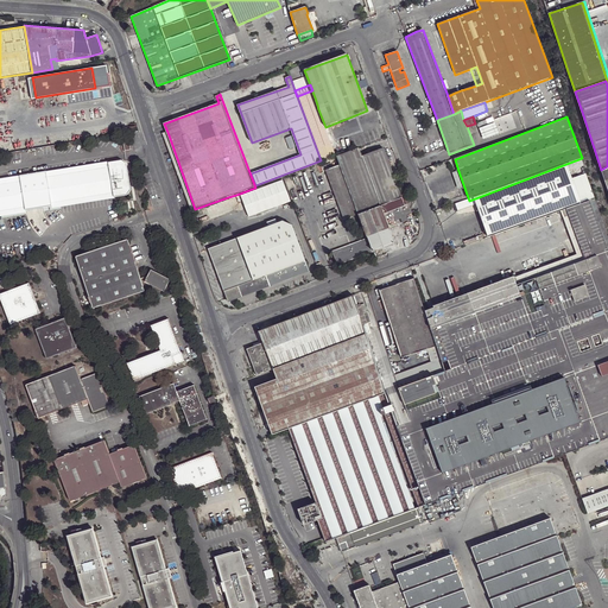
[(164,133),(192,210),(195,209),(168,132),(164,133)]
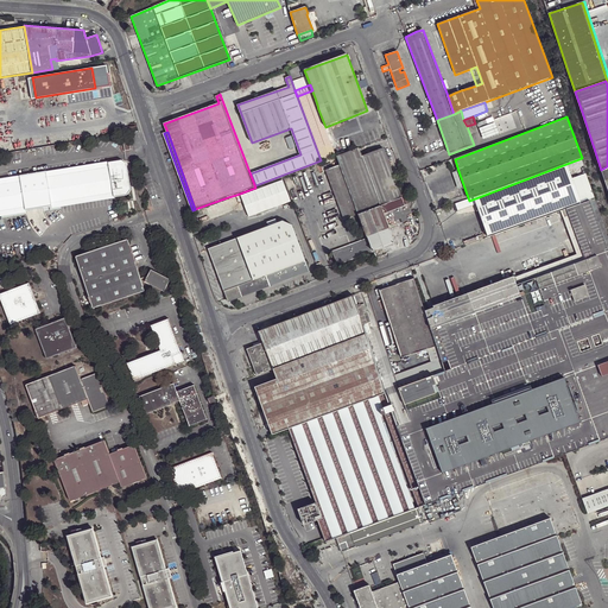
[(375,151),(362,157),(380,206),(384,214),(405,206),(381,145),(374,149),(375,151)]
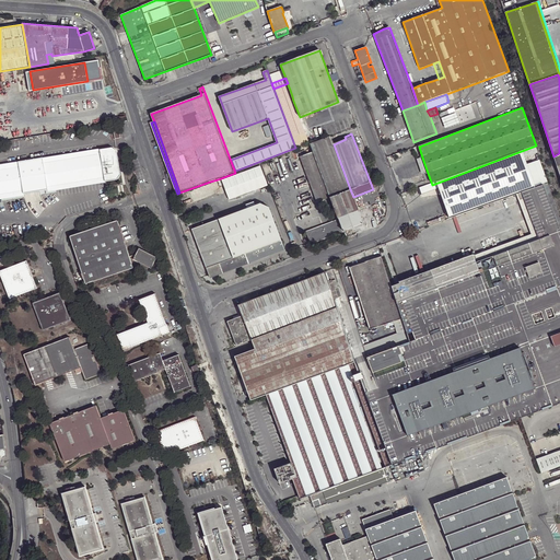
[(295,146),(308,141),(306,135),(293,139),(295,146)]
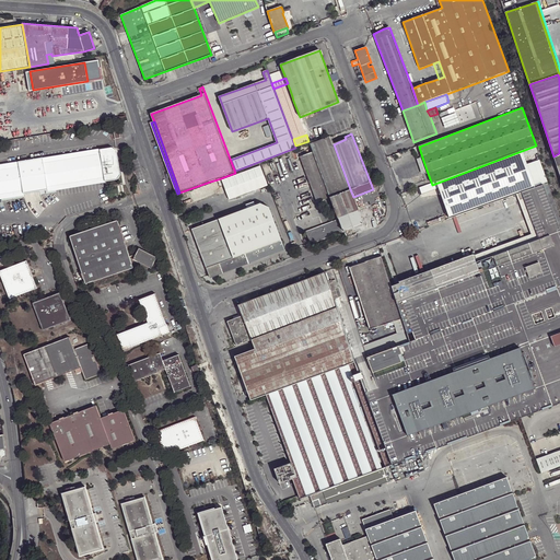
[(334,144),(330,137),(310,144),(313,152),(330,197),(350,189),(334,144)]
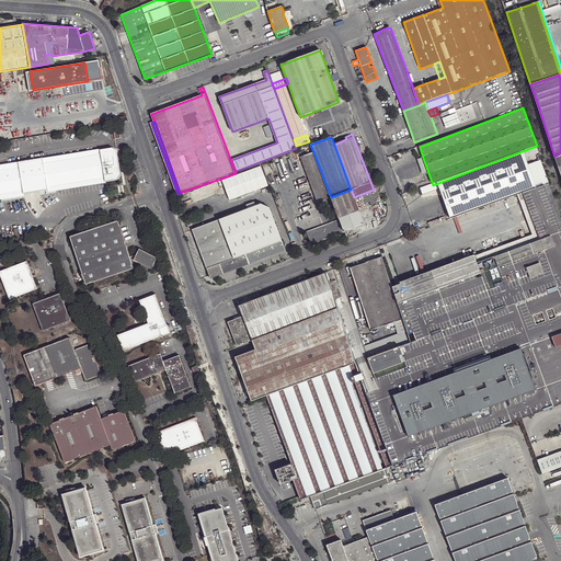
[(539,151),(537,146),(433,185),(420,190),(423,196),(439,191),(450,220),(521,194),(537,189),(528,165),(525,157),(539,151)]
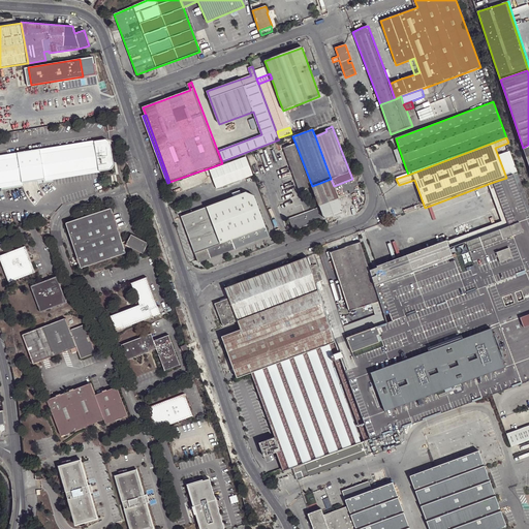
[(0,159),(0,183),(97,167),(98,170),(110,168),(113,164),(109,142),(104,138),(93,141),(94,145),(0,159)]
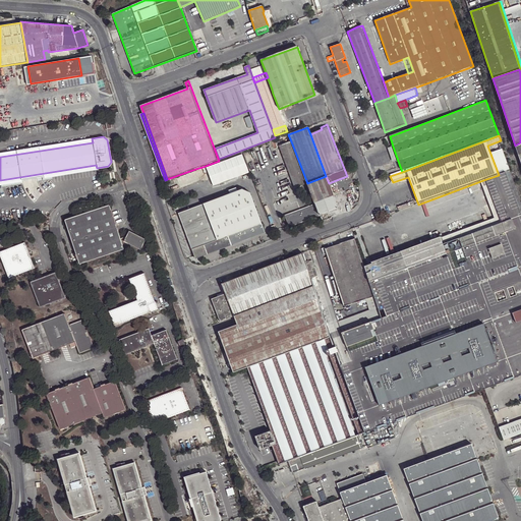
[(0,152),(0,157),(93,142),(92,138),(92,137),(0,152)]
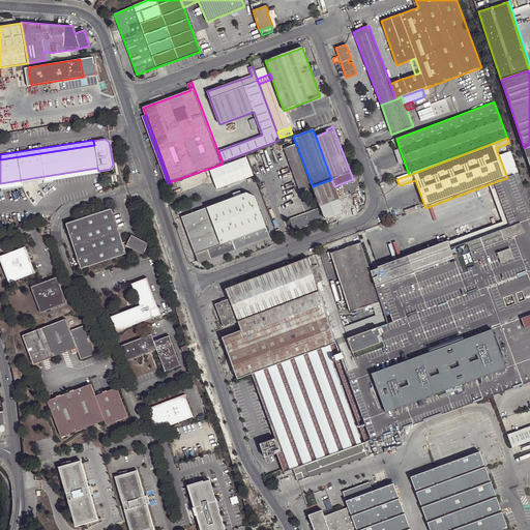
[(313,186),(296,144),(284,148),(300,192),(313,186)]
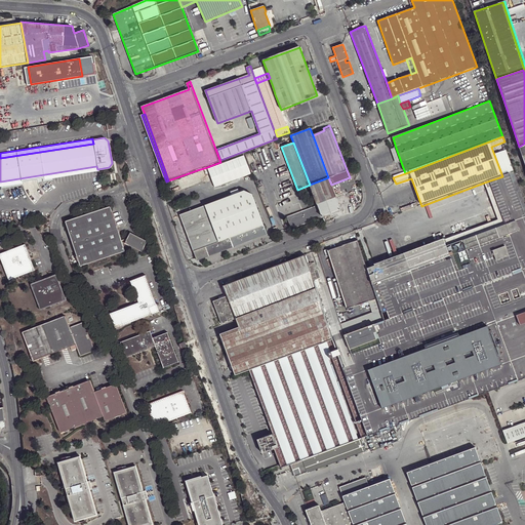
[(397,163),(401,162),(396,148),(392,149),(397,163)]
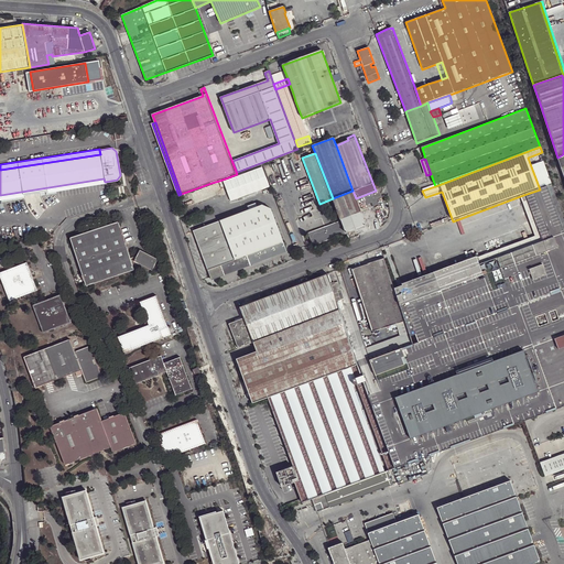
[(540,190),(548,186),(552,185),(543,163),(531,166),(540,190)]
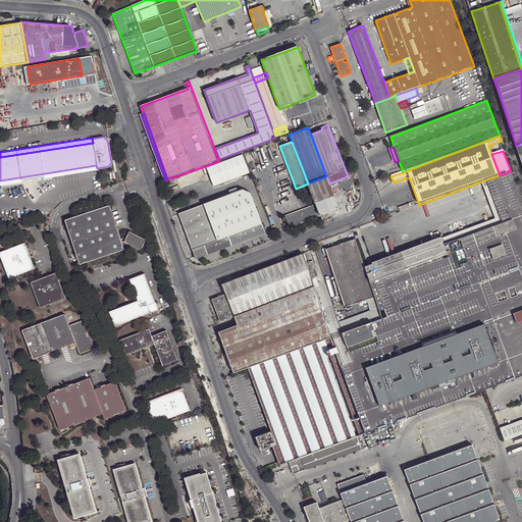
[(243,154),(207,167),(214,186),(250,172),(243,154)]
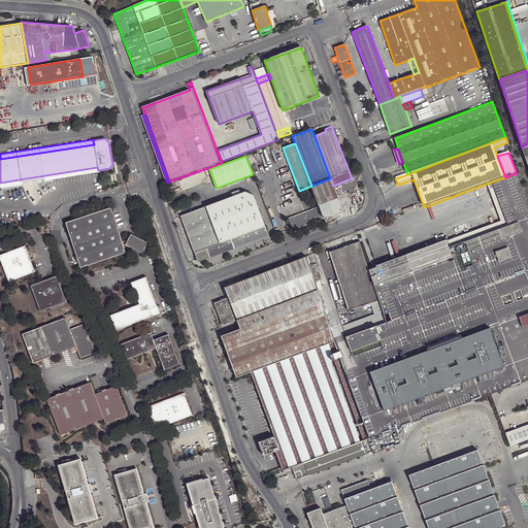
[(97,167),(0,183),(0,188),(98,171),(98,170),(97,167)]
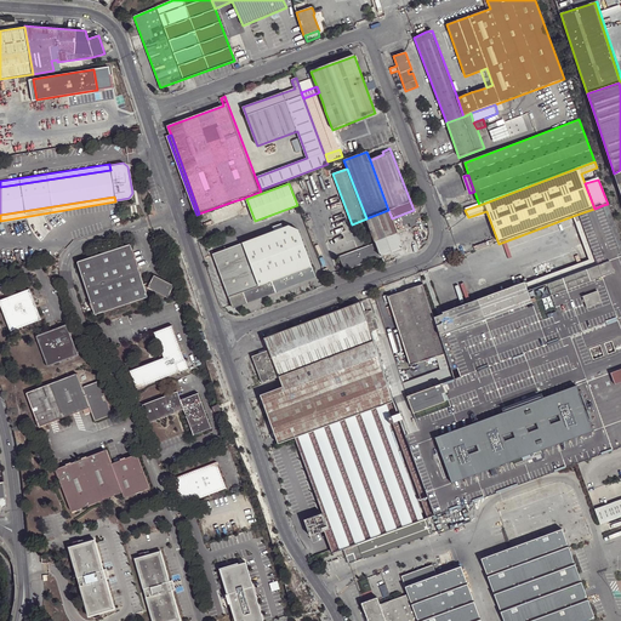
[(603,205),(620,255),(620,238),(608,203),(608,204),(603,205)]
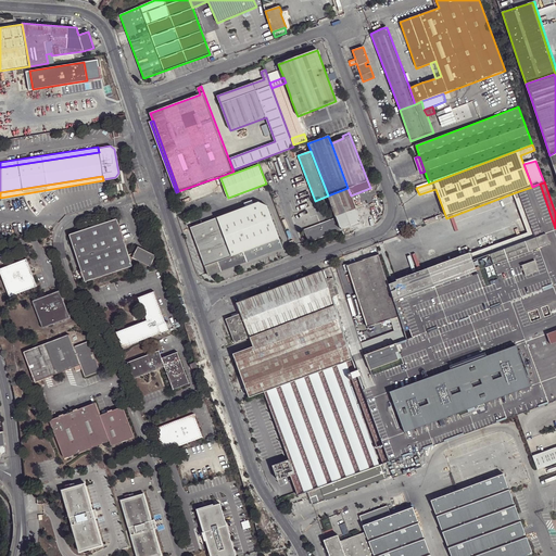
[(404,328),(407,340),(555,285),(555,228),(540,184),(532,187),(516,192),(518,199),(532,241),(470,262),(468,254),(396,278),(396,279),(389,282),(404,328)]
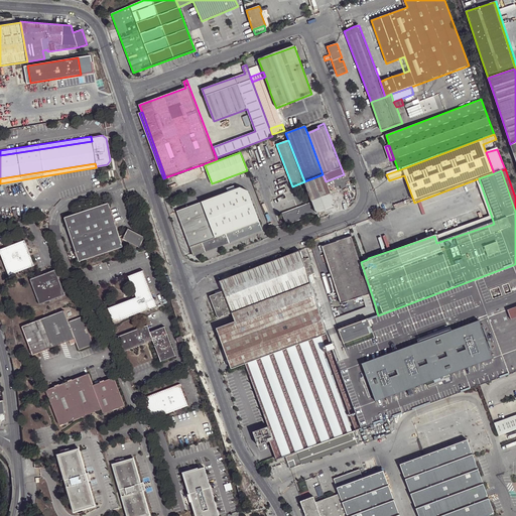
[(323,174),(304,181),(311,202),(331,195),(326,181),(323,174)]
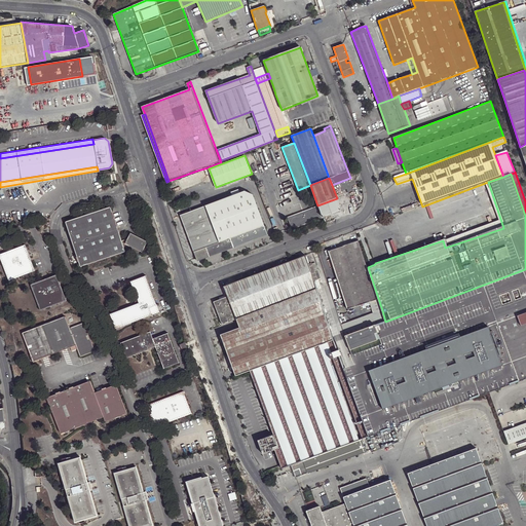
[(497,222),(443,240),(445,248),(503,228),(490,188),(487,189),(497,222)]
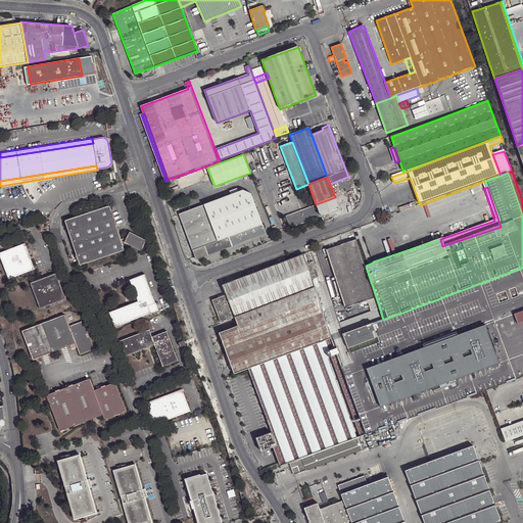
[(243,190),(208,202),(225,247),(266,233),(251,193),(243,190)]
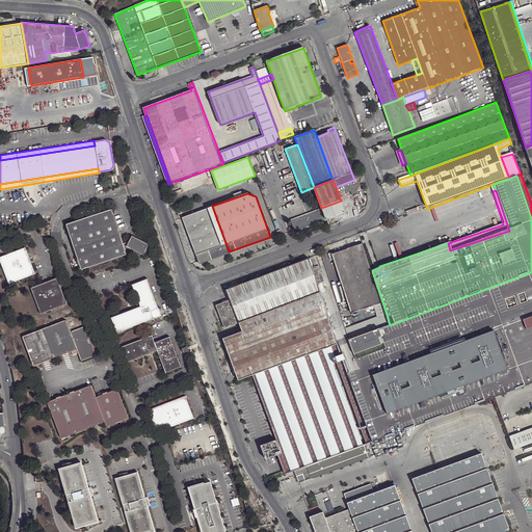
[(229,251),(212,206),(182,218),(198,263),(229,251)]
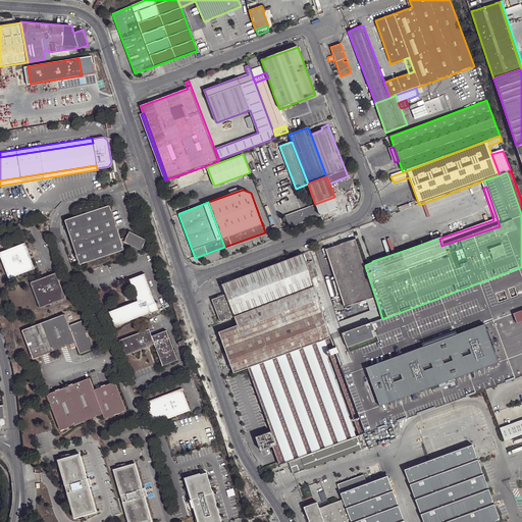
[(320,215),(315,204),(285,215),(290,227),(320,215)]
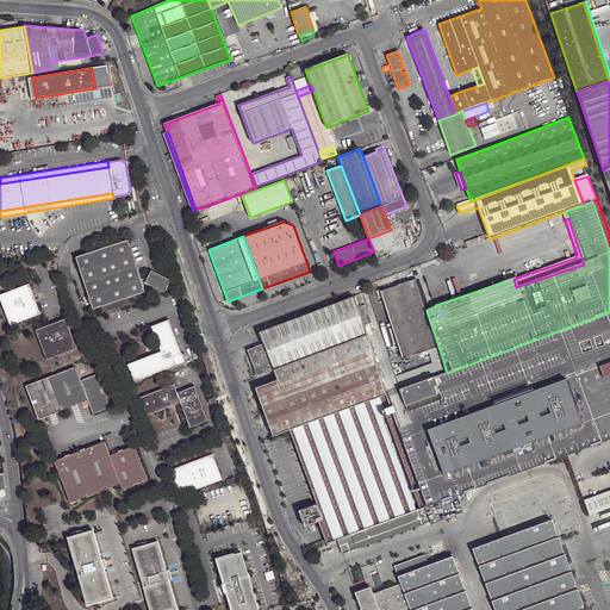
[(76,257),(93,309),(145,291),(144,286),(149,285),(166,292),(172,280),(151,271),(148,277),(141,279),(128,240),(76,257)]
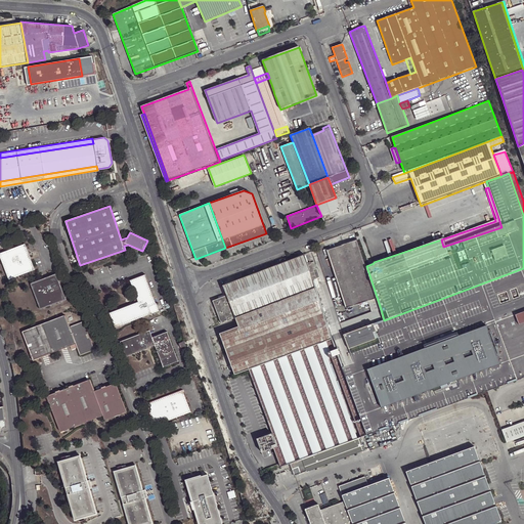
[(266,233),(225,248),(226,250),(267,234),(266,233)]
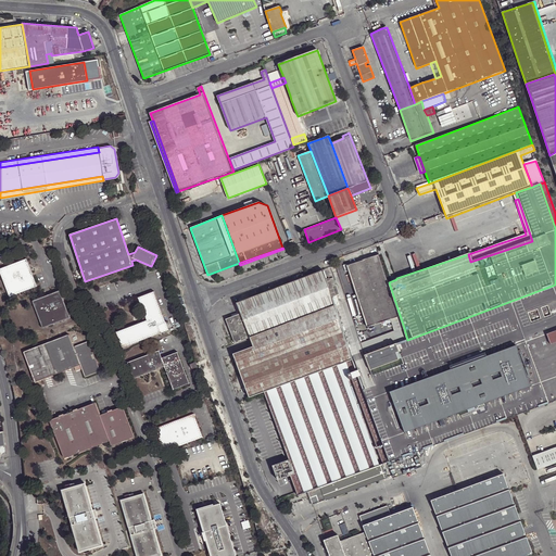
[(396,330),(404,328),(389,282),(379,253),(363,258),(363,260),(348,265),(346,264),(344,265),(346,272),(350,270),(367,327),(393,318),(396,330)]
